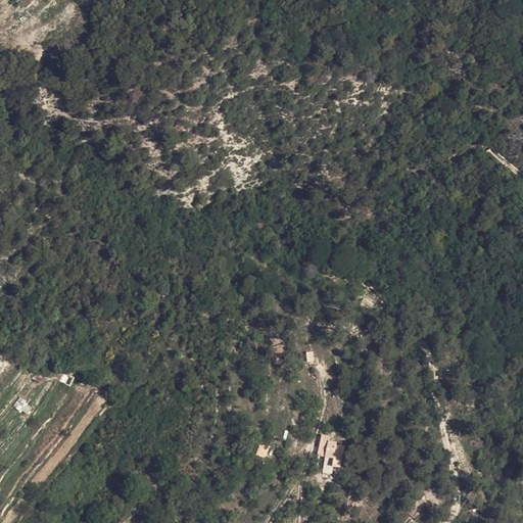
[(22,0),(14,0),(9,6),(17,16),(28,6),(22,0)]
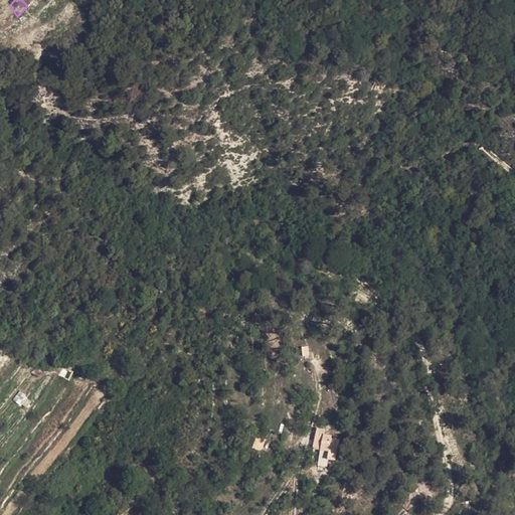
[(301,347),(303,357),(310,355),(308,345),(301,347)]
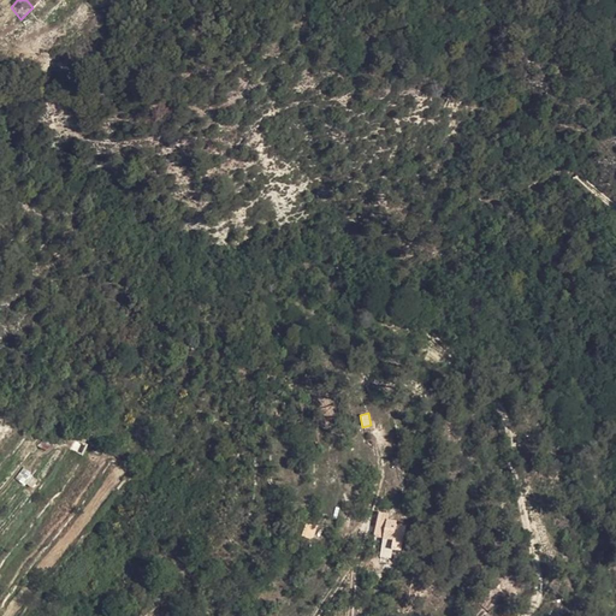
[(16,481),(34,487),(37,475),(19,469),(16,481)]
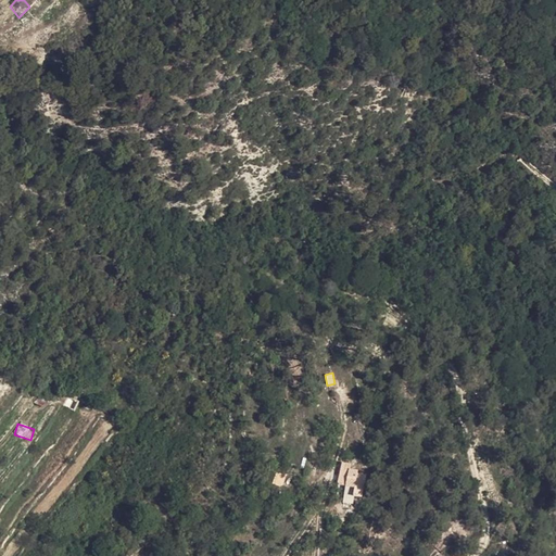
[(355,495),(362,496),(368,468),(341,463),(337,484),(345,485),(342,502),(353,504),(355,495)]
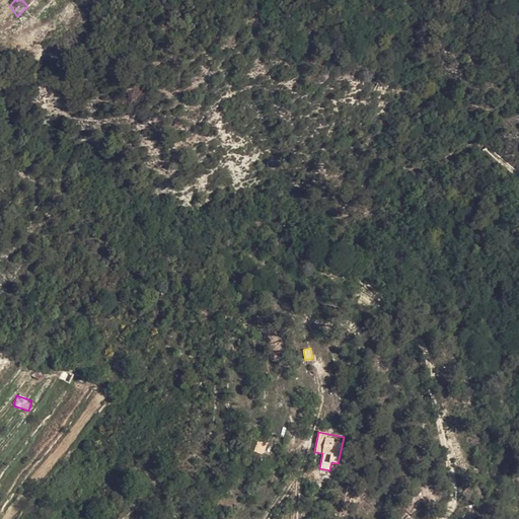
[(261,449),(252,446),(247,458),(255,461),(261,449)]
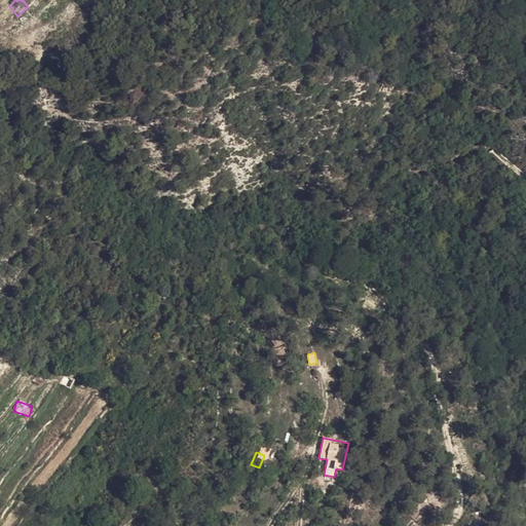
All buildings are outlined.
